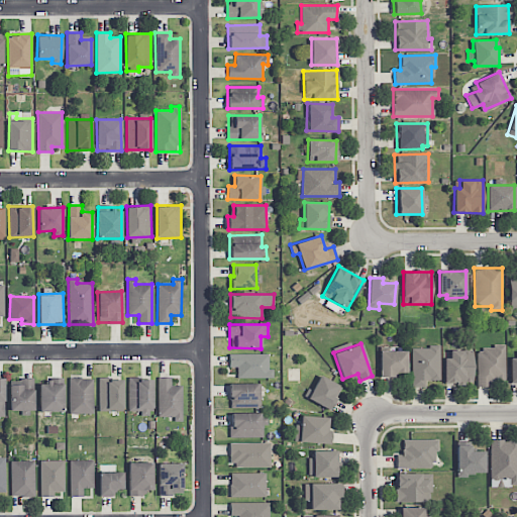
[(439,346),(411,346),(412,387),(425,387),(425,380),(439,380),(439,346)]
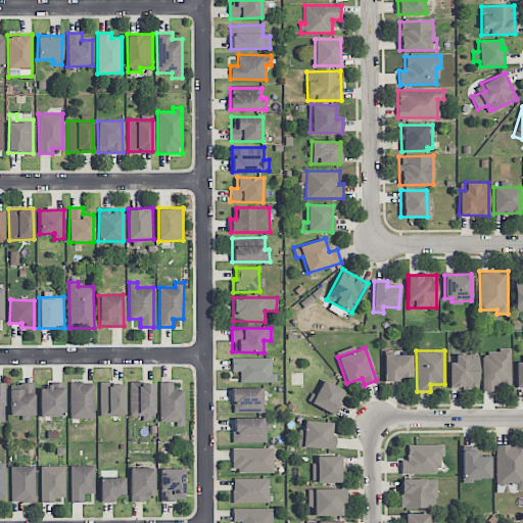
[(511,350),(482,350),(481,388),(510,388),(511,350)]
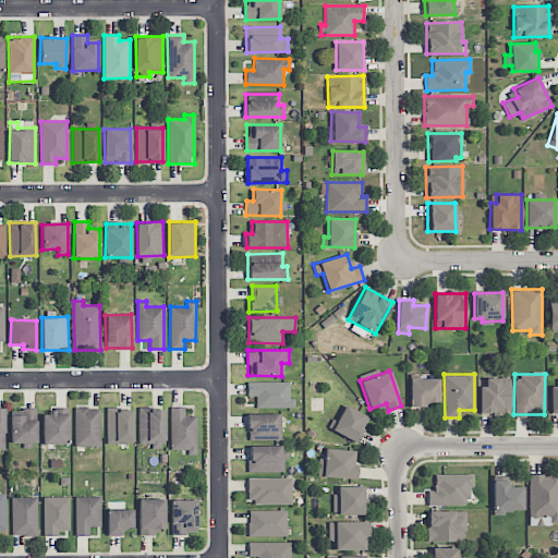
[(410,378),(410,407),(425,407),(425,402),(438,402),(438,378),(410,378)]
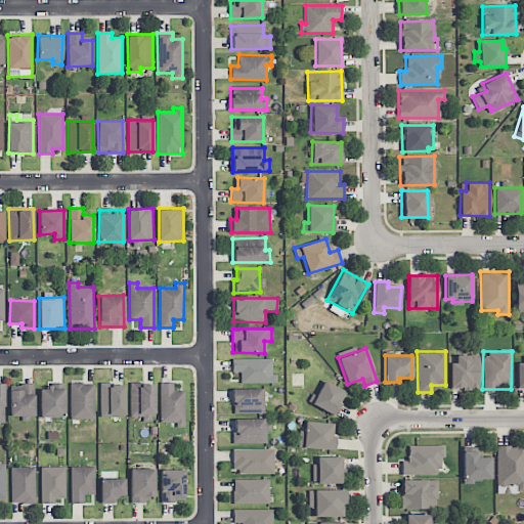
[(449,388),(478,388),(479,355),(455,355),(454,362),(449,362),(449,388)]
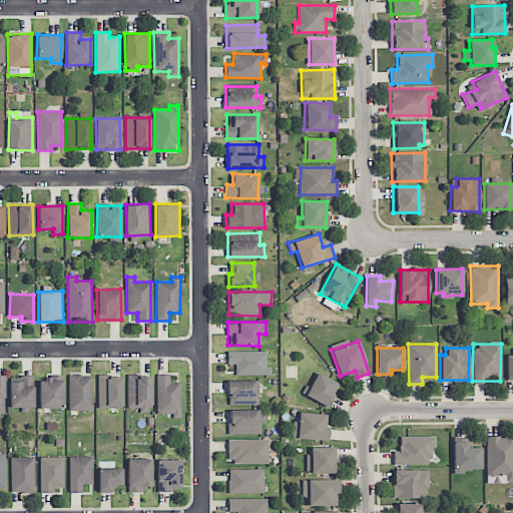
[(267,351),(227,351),(227,364),(235,365),(235,374),(271,375),(271,367),(266,366),(267,351)]
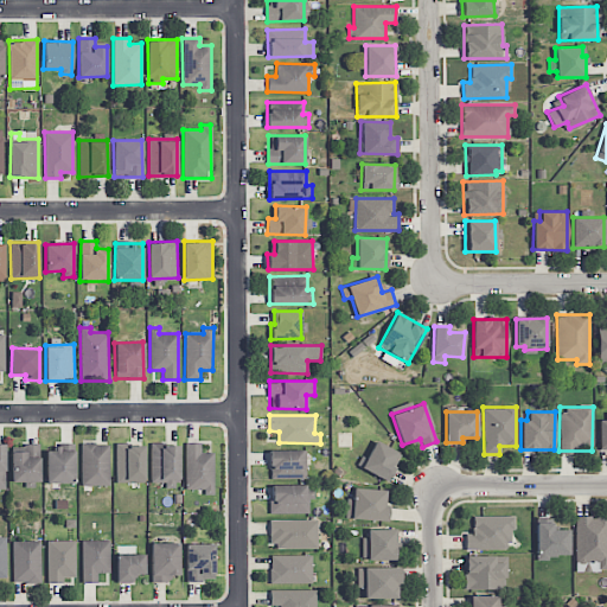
[(387,481),(401,454),(375,440),(360,468),(387,481)]
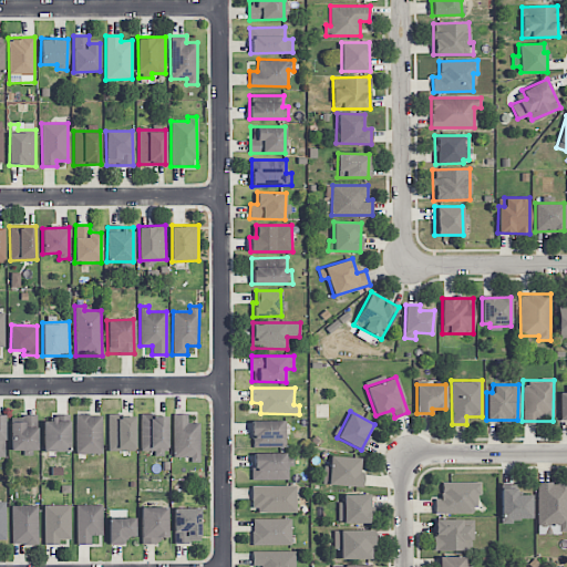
[(199,423),(188,423),(188,414),(173,413),(173,456),(191,457),(191,462),(199,462),(199,423)]
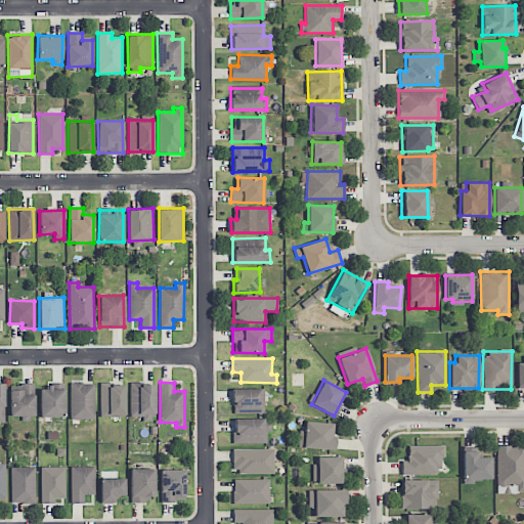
[(40,417),(63,418),(64,383),(49,383),(49,389),(40,389),(40,417)]
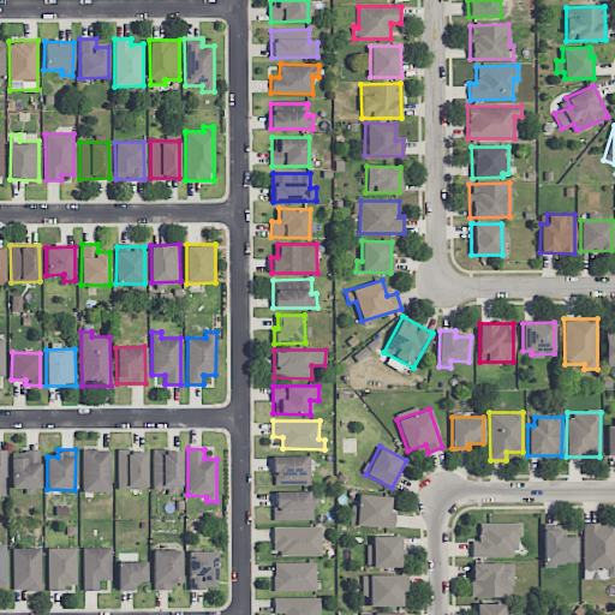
[(111,451),(82,449),(82,491),(111,493),(111,451)]
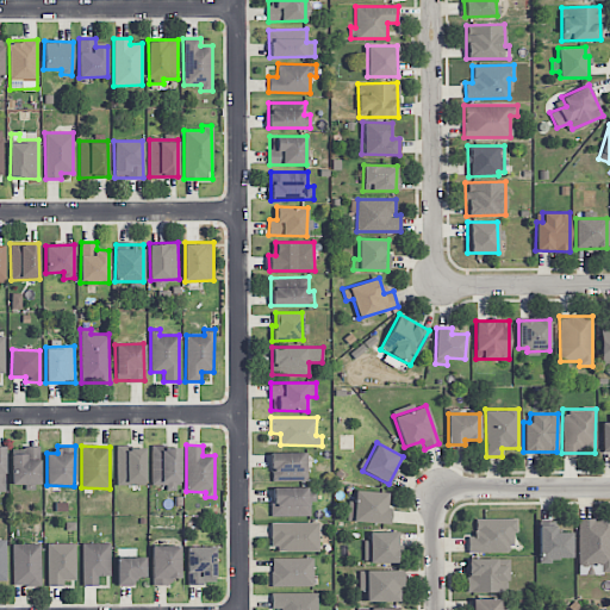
[(144,446),(117,446),(117,485),(145,485),(144,446)]
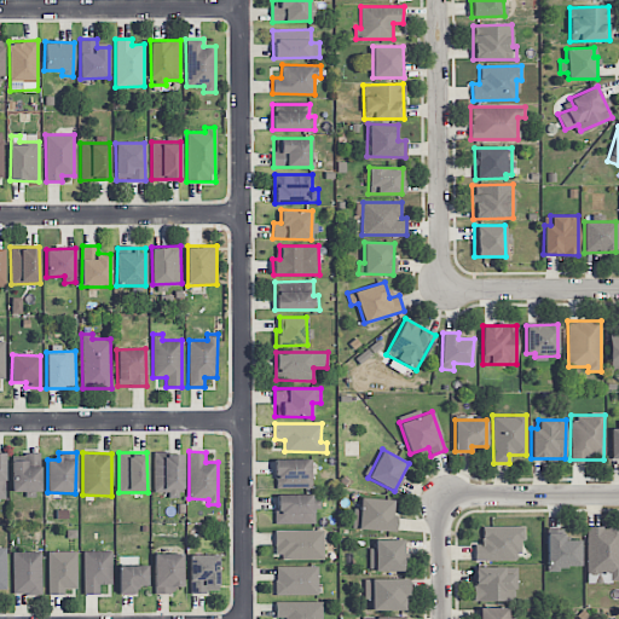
[(12,491),(40,492),(41,453),(12,453),(12,491)]
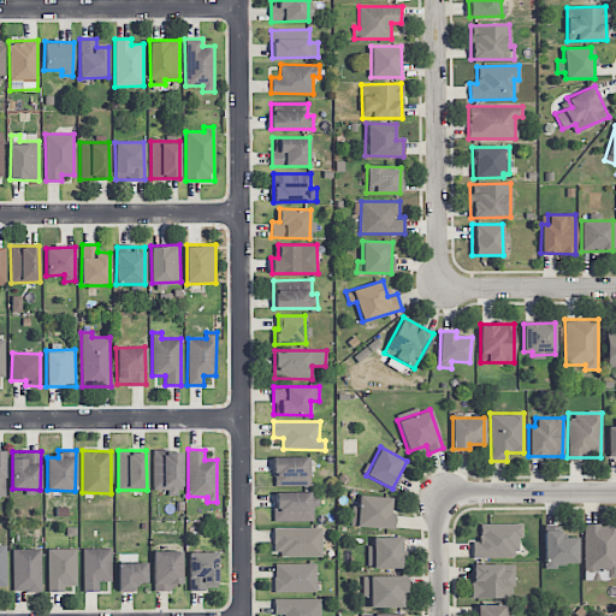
[(181,451),(152,451),(153,490),(167,490),(167,495),(181,495),(181,451)]
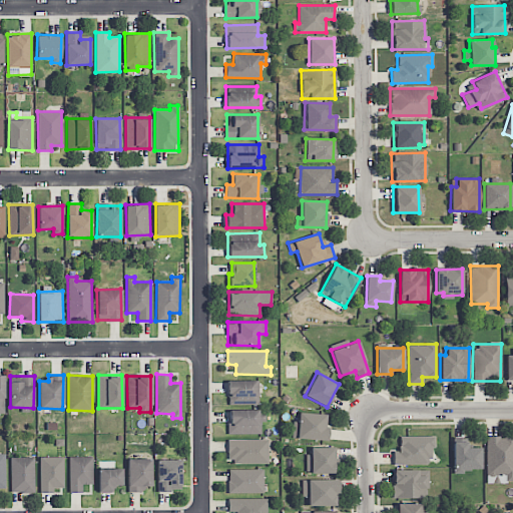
[(258,380),(228,381),(228,404),(259,403),(258,380)]
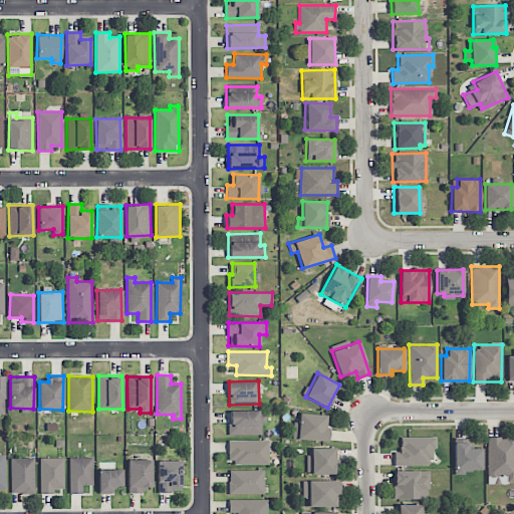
[(229,435),(263,434),(263,411),(229,411),(229,435)]
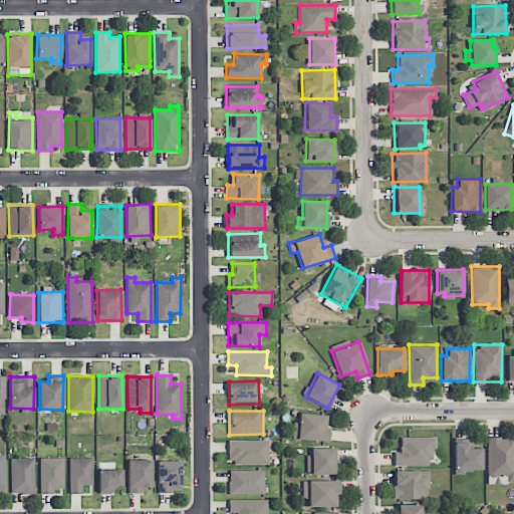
[(327,415),(301,414),(300,422),(293,421),(292,439),(326,441),(327,415)]
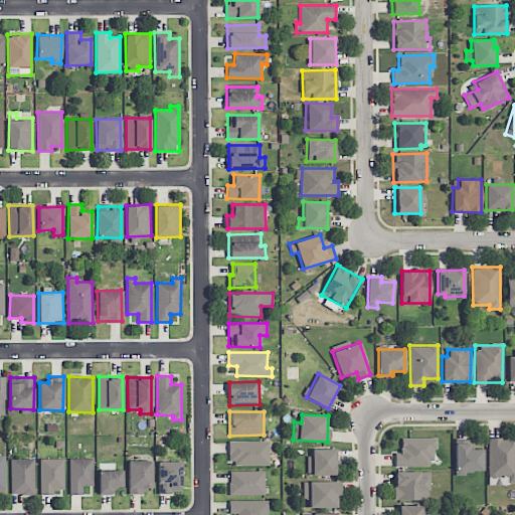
[(400,438),(401,452),(394,453),(394,466),(432,465),(432,450),(437,450),(437,438),(400,438)]
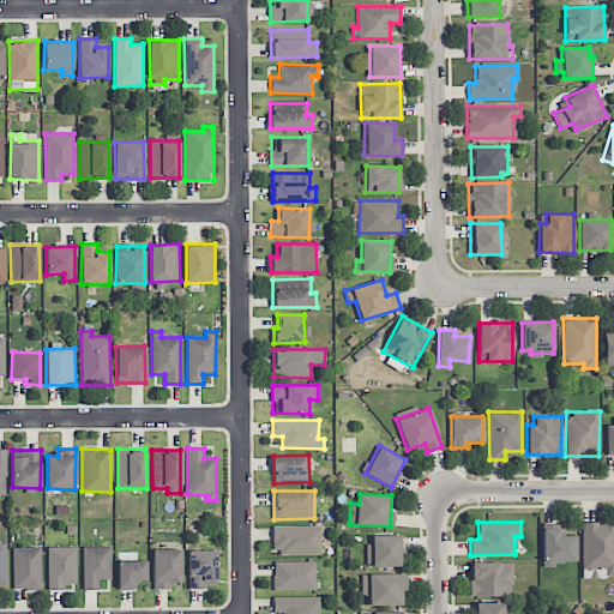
[(582,576),(591,576),(591,575),(613,573),(613,522),(582,522),(582,576)]
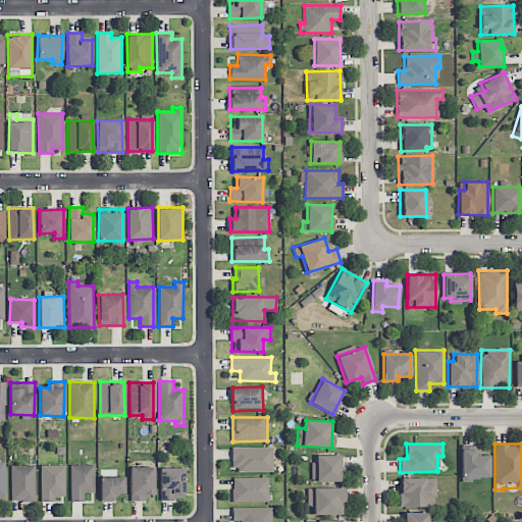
[(273,471),(273,447),(231,447),(231,471),(273,471)]
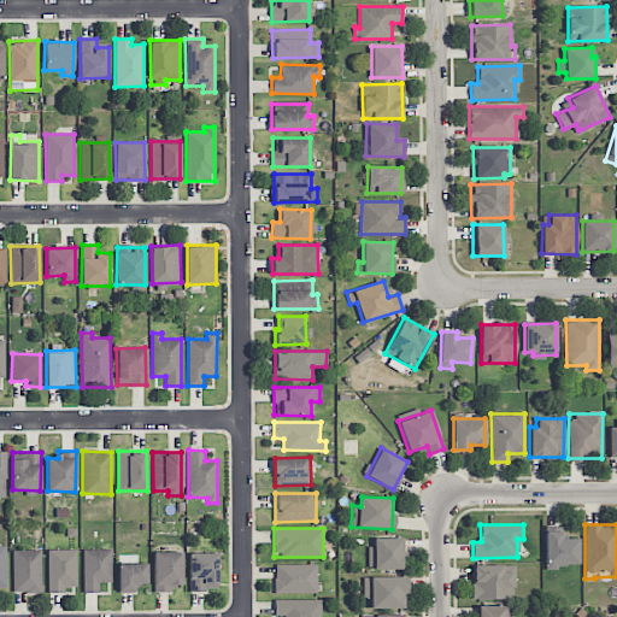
[(577,538),(562,538),(562,532),(546,530),(545,566),(577,566),(577,538)]
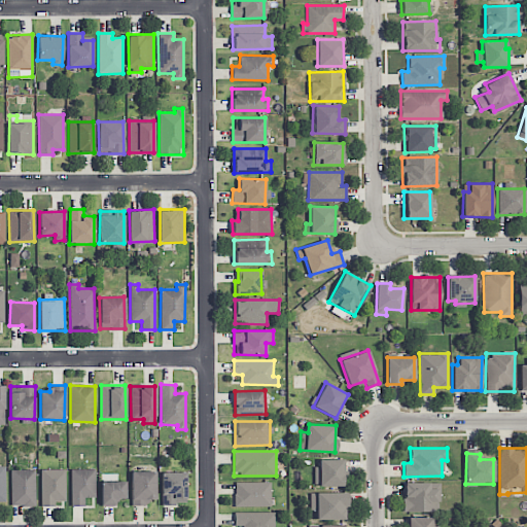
[(343,486),(343,459),(315,459),(315,486),(343,486)]
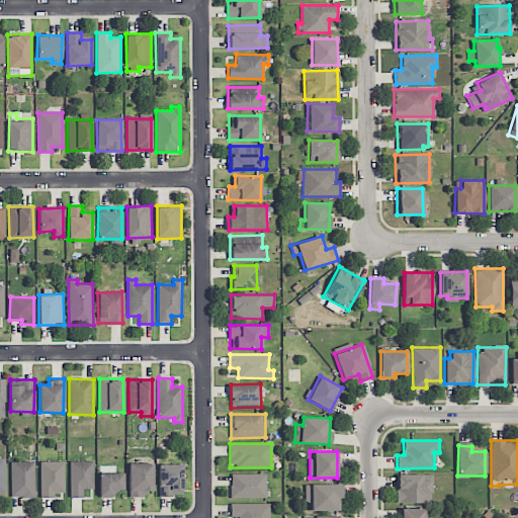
[(70,497),(82,497),(82,489),(93,489),(93,460),(69,460),(70,497)]
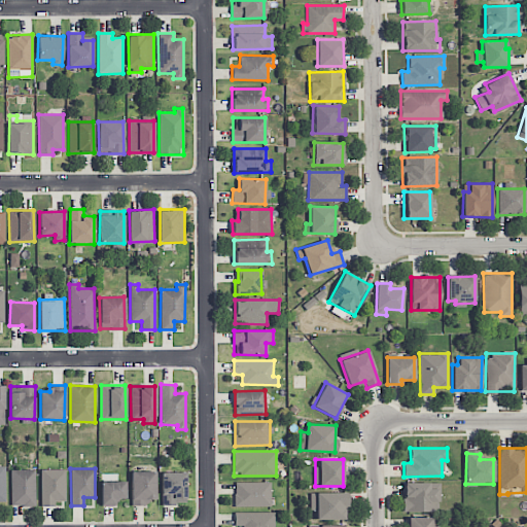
[(11,505),(35,504),(35,469),(10,469),(11,505)]
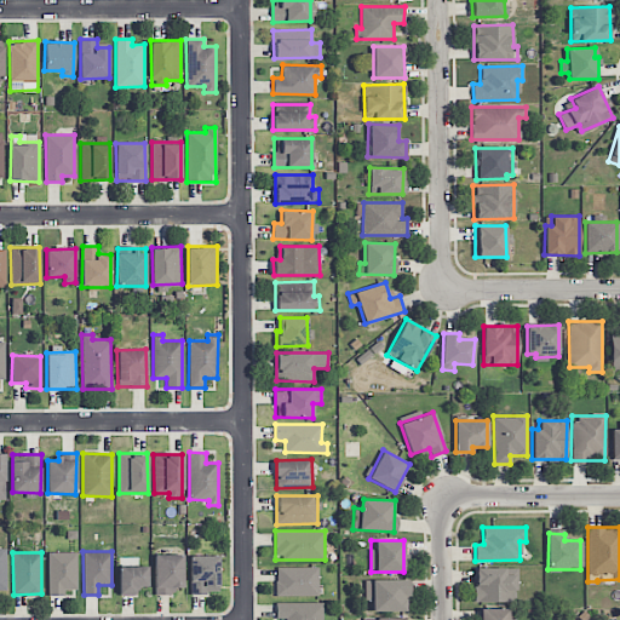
[(78,589),(76,552),(47,552),(49,595),(65,595),(65,589),(78,589)]
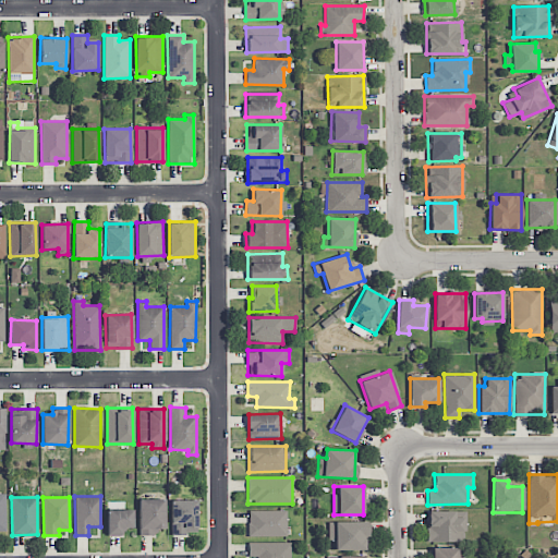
[(166,529),(165,498),(138,499),(140,535),(157,534),(157,529),(166,529)]
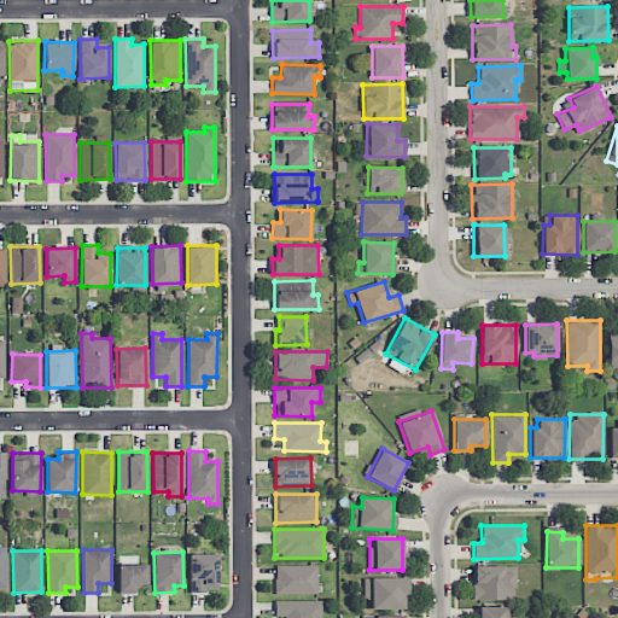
[(219,554),(190,553),(188,590),(217,592),(219,554)]
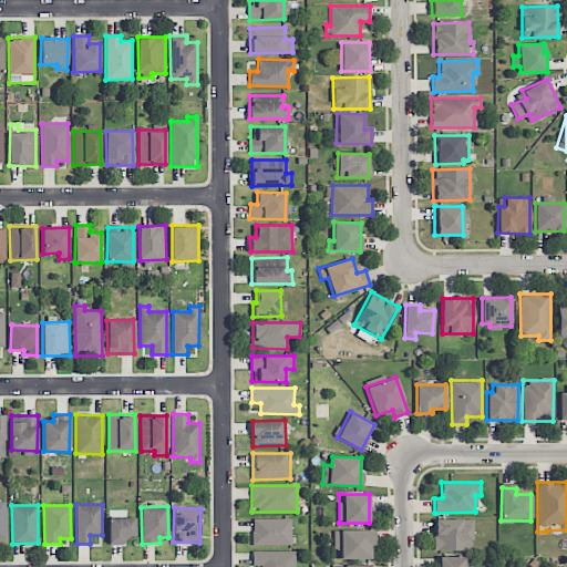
[(124,544),(124,536),(135,537),(135,517),(110,517),(109,544),(124,544)]
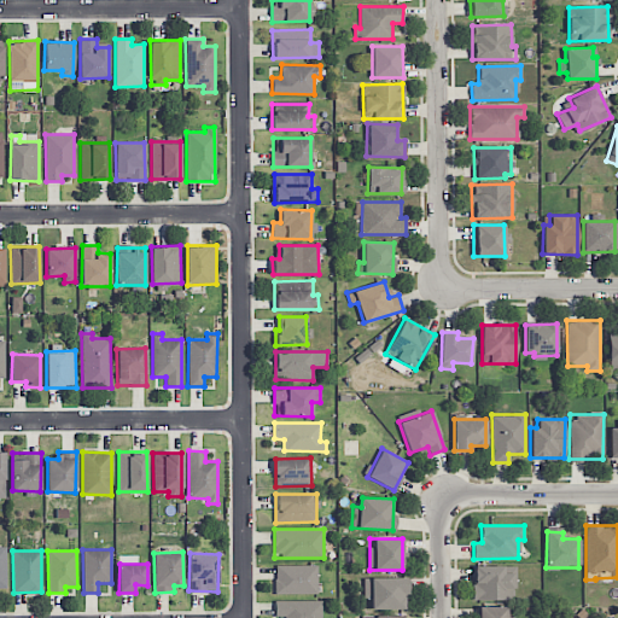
[(318,565),(274,565),(275,594),(318,594),(318,565)]
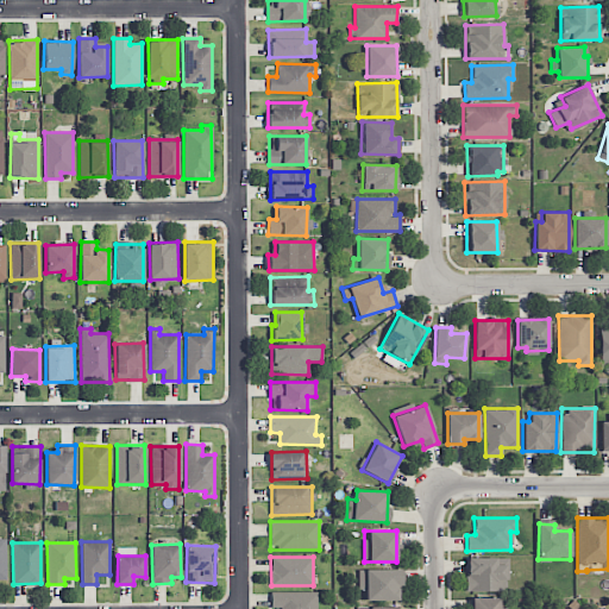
[(466,591),(507,590),(507,557),(465,558),(466,591)]
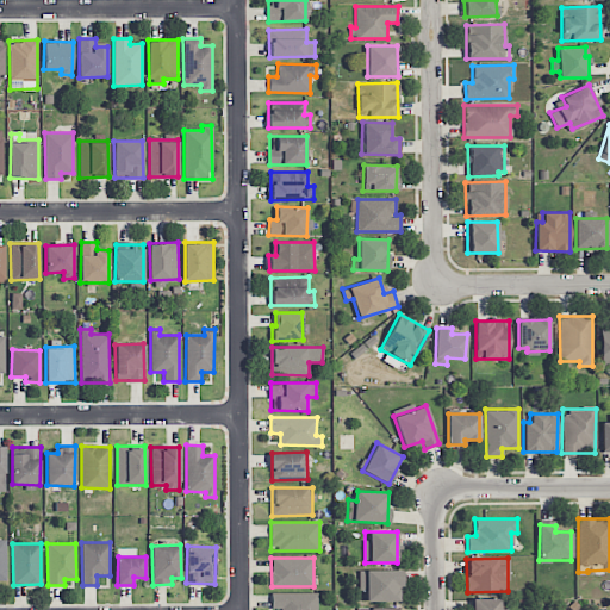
[(366,602),(402,601),(402,570),(359,570),(359,591),(366,591),(366,602)]
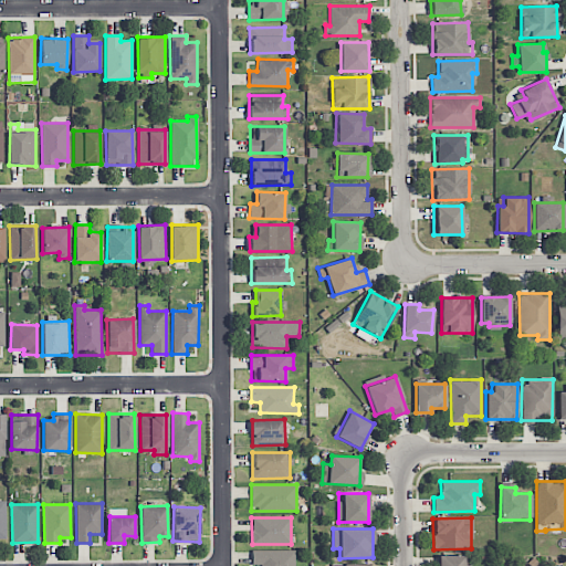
[(251,551),(251,565),(261,565),(260,565),(294,565),(294,549),(251,551)]
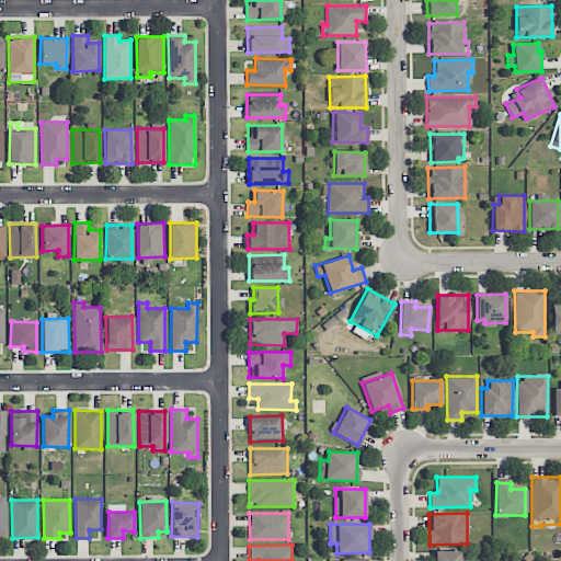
[(459,550),(433,550),(433,560),(466,560),(466,558),(459,558),(459,550)]
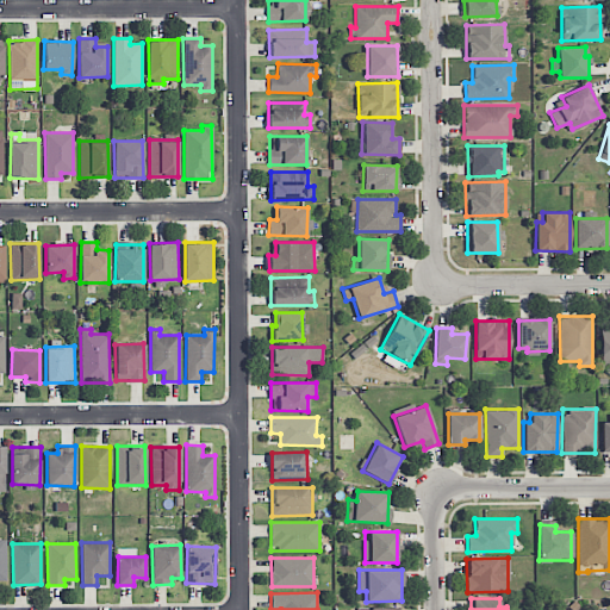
All buildings are outlined.
